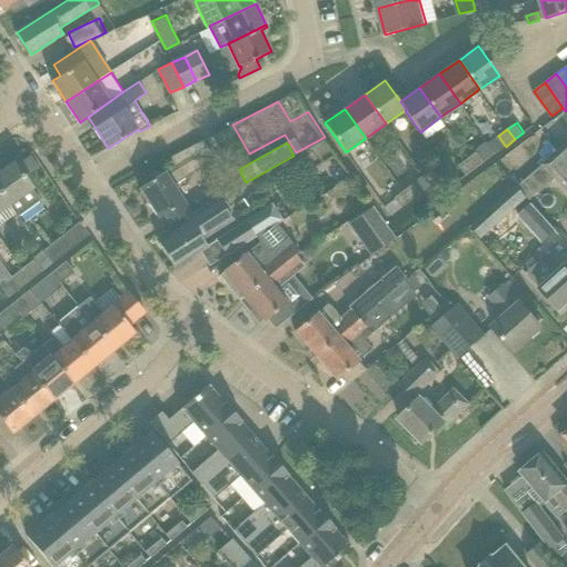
[(140,187),(159,217),(185,201),(173,185),(216,158),(208,146),(166,172),(165,171),(140,187)]
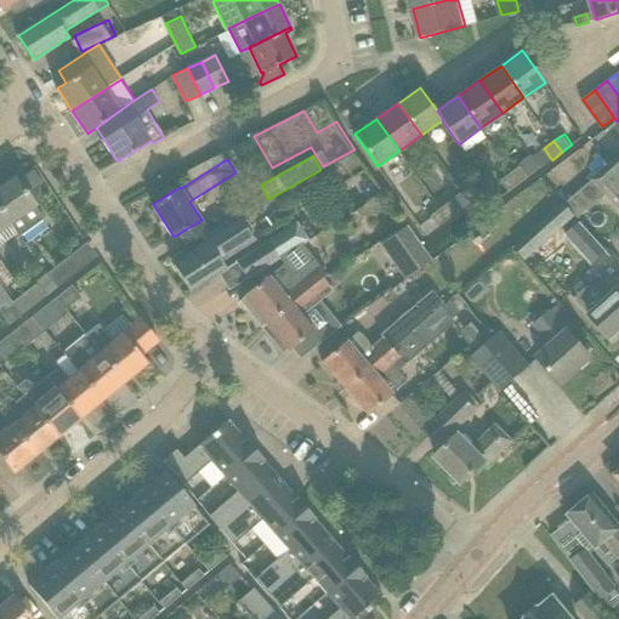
[(611,164),(595,179),(618,205),(618,175),(611,165),(611,164)]
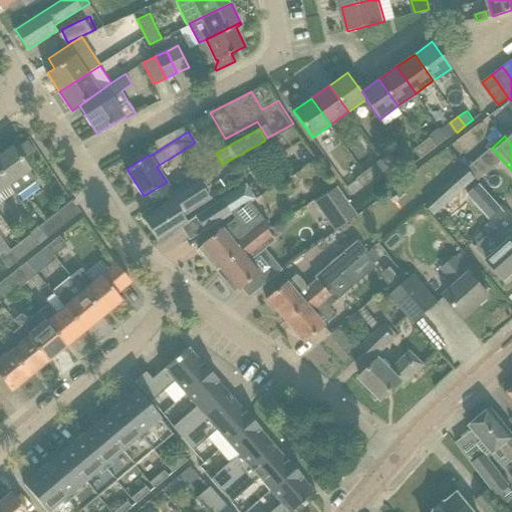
[(432,137),(424,143),(431,152),(439,146),(432,137)]
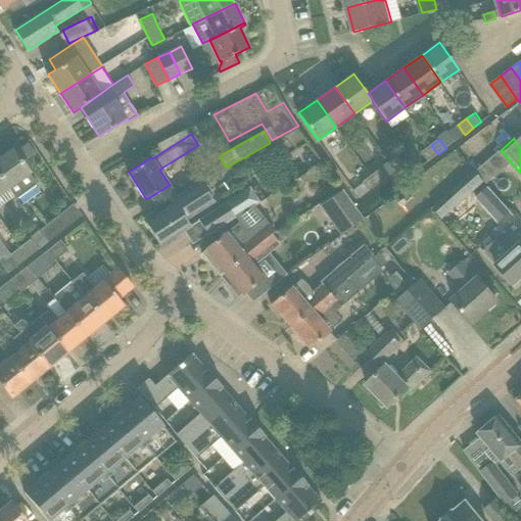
[(36,151),(29,140),(21,145),(30,156),(36,151)]
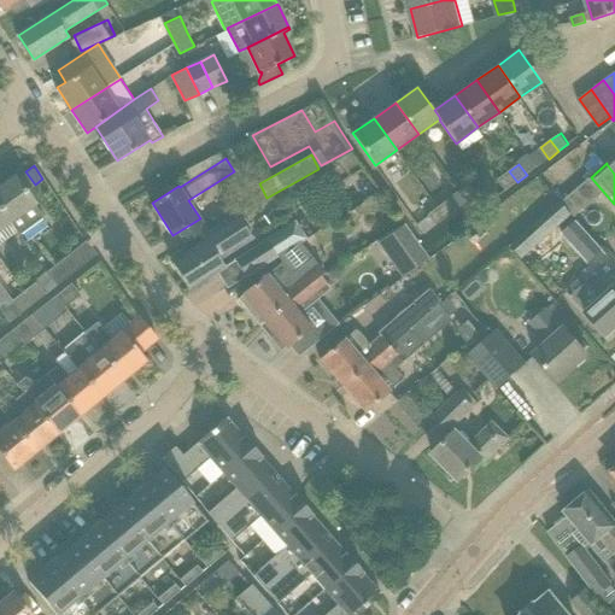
[(517,182),(509,171),(499,179),(507,189),(517,182)]
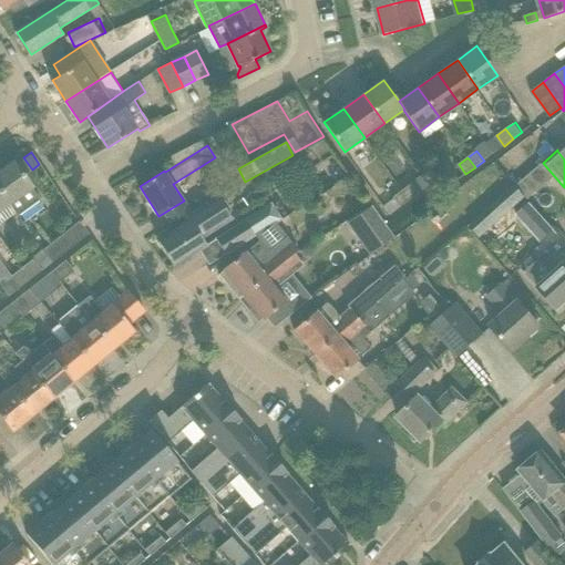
[(0,171),(0,188),(10,202),(17,212),(40,196),(14,161),(0,171)]
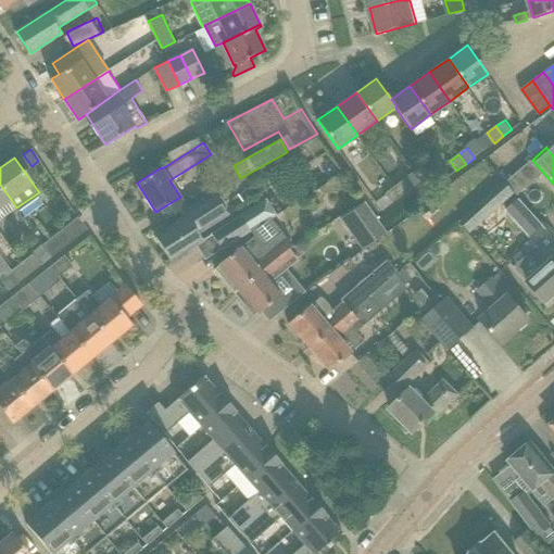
[(413,172),(420,181),(430,174),(423,164),(413,172)]
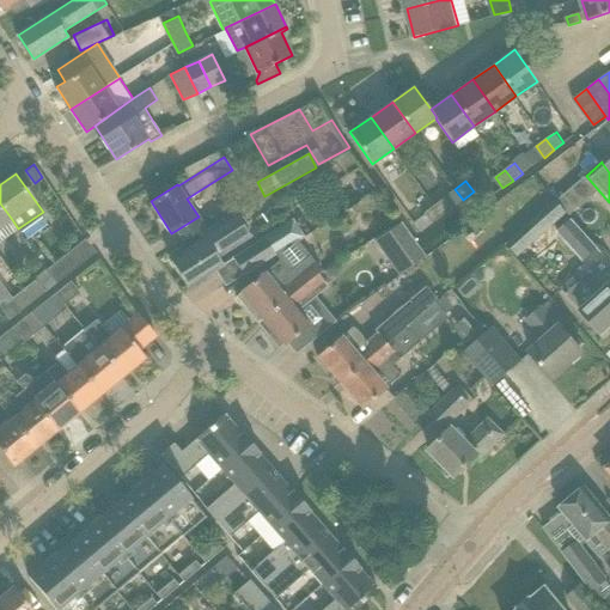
[(555,196),(506,241),(519,255),(568,211),(555,196)]
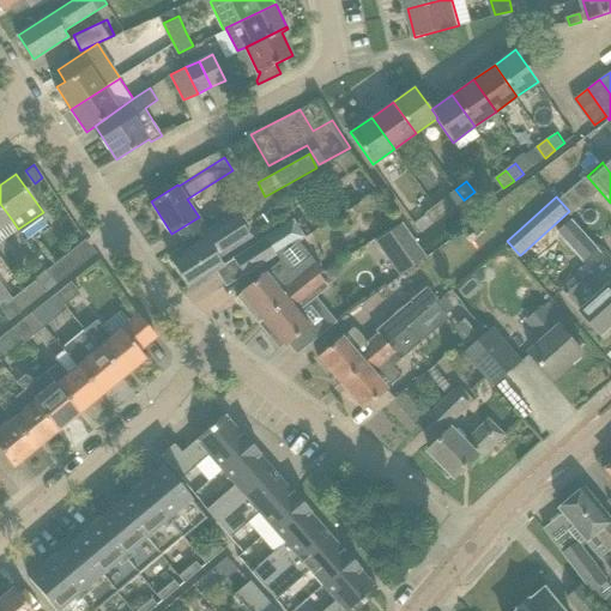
[(445,198),(435,205),(443,216),(453,209),(445,198)]
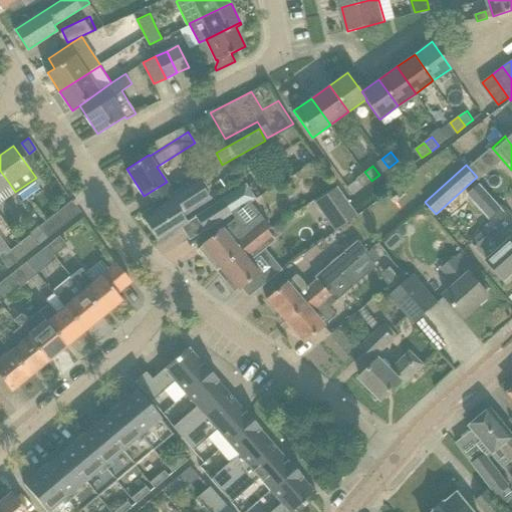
[(0,171),(0,189),(9,183),(0,171)]
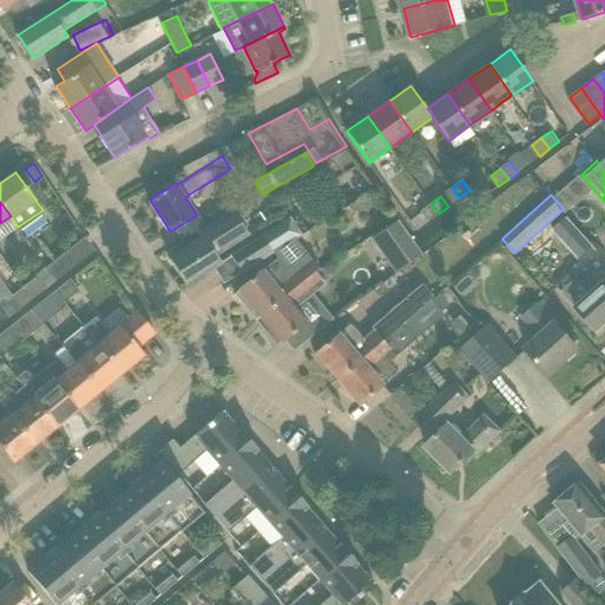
[(439,214),(431,203),(421,210),(428,221),(439,214)]
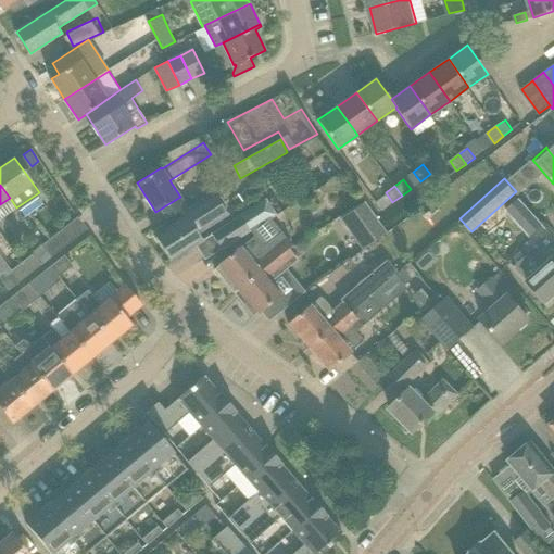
[(186,216),(155,236),(171,260),(189,249),(196,244),(202,240),(198,233),(228,213),(225,209),(227,204),(222,194),(216,196),(214,191),(187,209),(183,212),(186,216)]
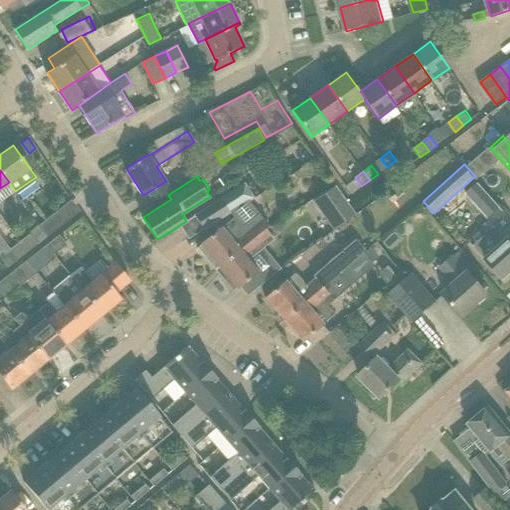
[(323,202),(318,205),(334,229),(356,213),(336,185),(320,197),(323,202)]
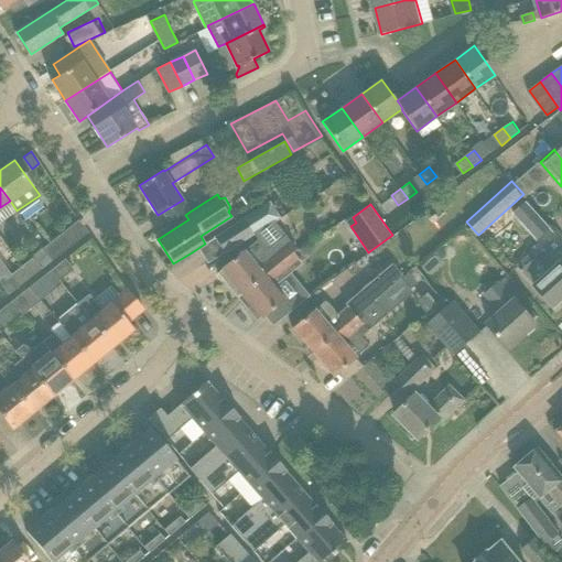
[(528,225),(543,242),(555,231),(535,206),(522,216),(529,223),(528,225)]
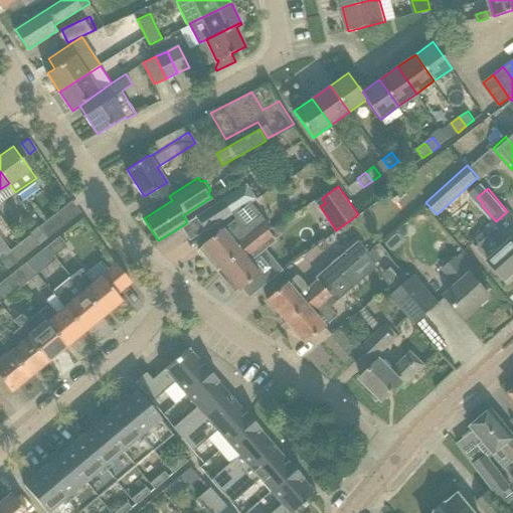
[(226,195),(196,215),(197,216),(205,229),(236,210),(226,195)]
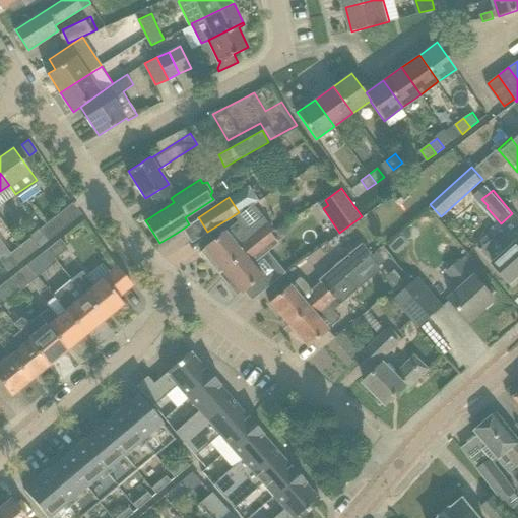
[(49,239),(82,213),(74,202),(60,212),(41,228),(49,239)]
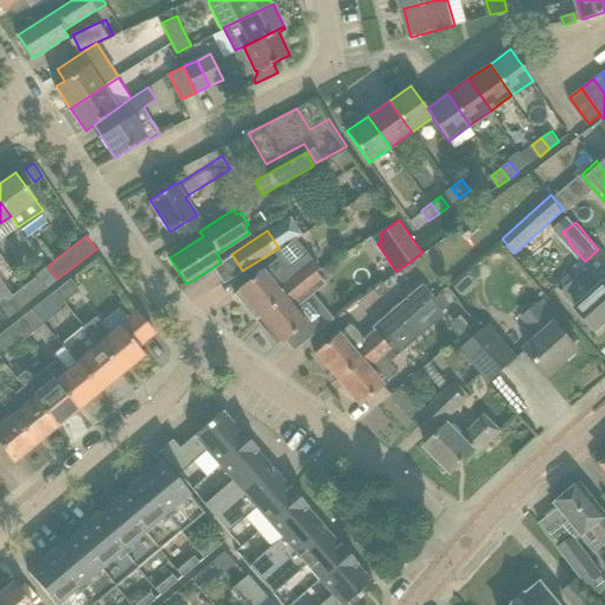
[(250,303),(261,316),(307,278),(318,271),(317,271),(320,267),(312,255),(299,267),(276,286),(263,269),(240,288),(240,290),(235,293),(246,306),(250,303)]
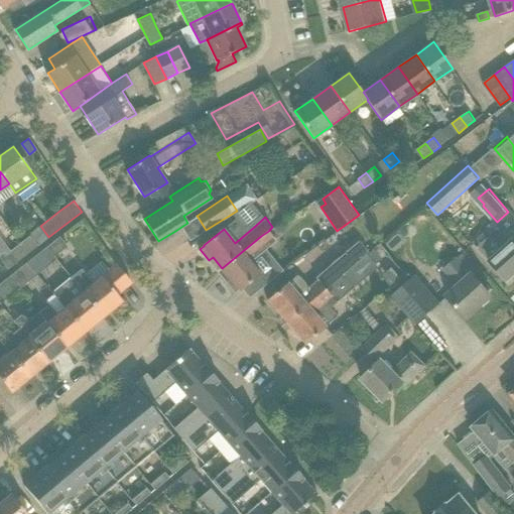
[(501,224),(469,253),(485,271),(486,270),(486,269),(493,262),(495,265),(508,280),(513,275),(513,237),(501,224)]
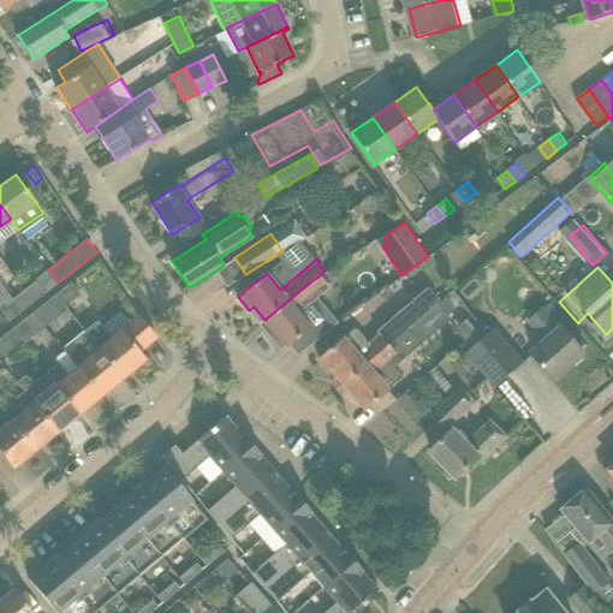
[(311,281),(265,320),(274,332),(271,335),(280,349),(285,345),(286,345),(310,326),(297,310),(320,292),(329,285),(322,274),(311,281)]
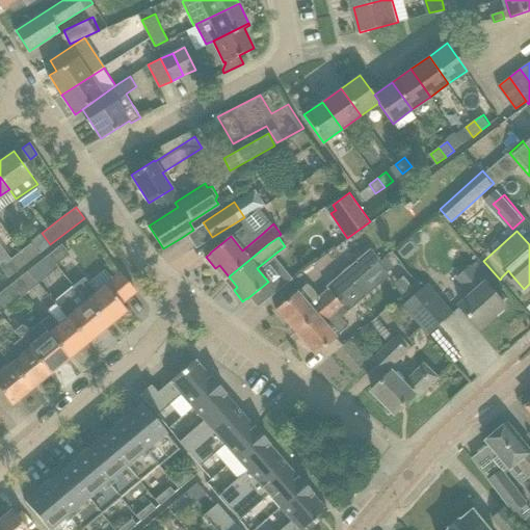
[(31,242),(21,249),(29,261),(40,253),(31,242)]
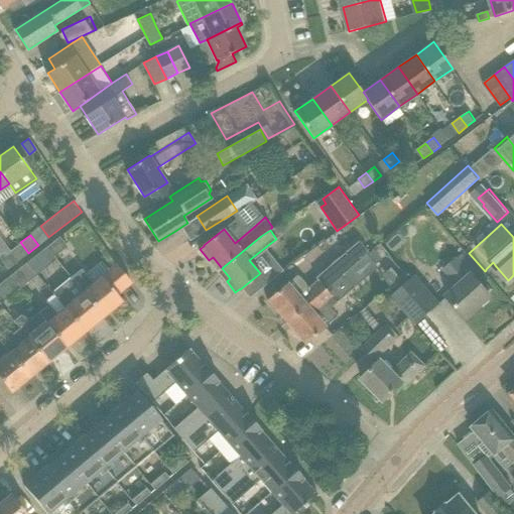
[(59,236),(46,246),(54,255),(68,245),(59,236)]
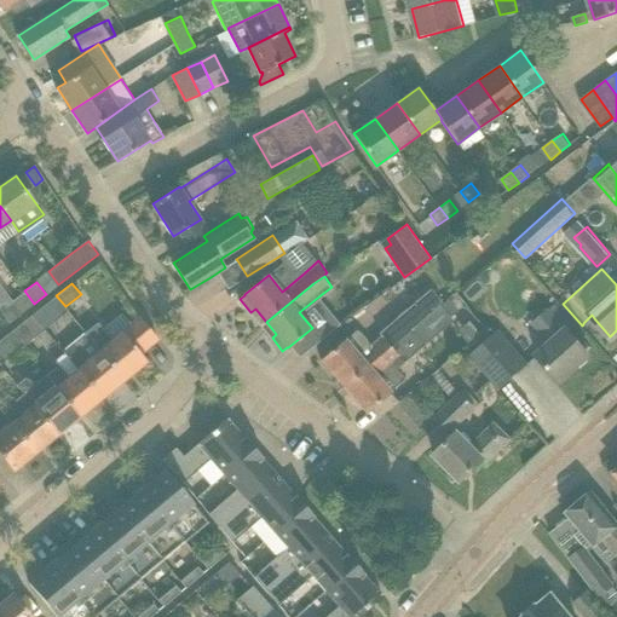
[(340,344),(322,359),(345,386),(414,327),(443,301),(431,288),(380,332),(384,335),(373,345),(358,329),(346,340),(340,344)]
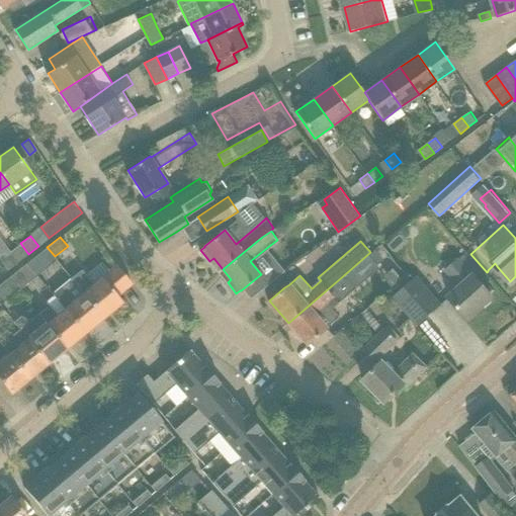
[(28,254),(20,243),(7,254),(4,251),(0,253),(0,259),(8,269),(28,254)]
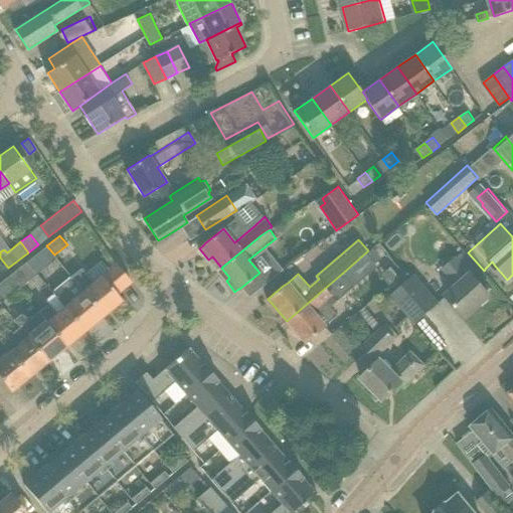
[(46,245),(28,261),(38,273),(56,259),(54,254),(46,245)]
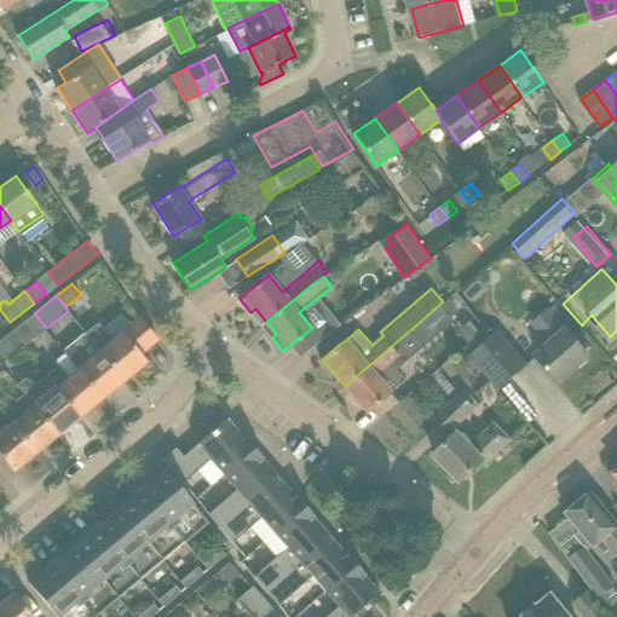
[(414,327),(345,386),(367,411),(386,396),(391,391),(405,378),(397,369),(405,362),(405,361),(427,342),(456,317),(453,313),(443,303),(443,301),(414,327)]
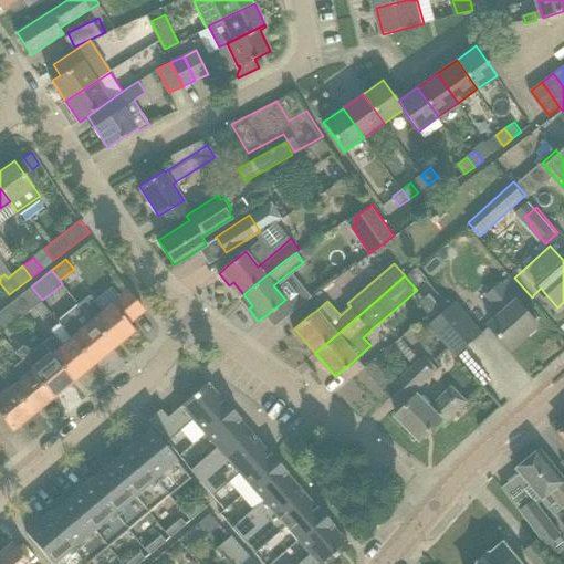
[(492,324),(498,331),(512,347),(540,324),(520,301),(518,302),(501,283),(489,294),(504,313),(492,324)]
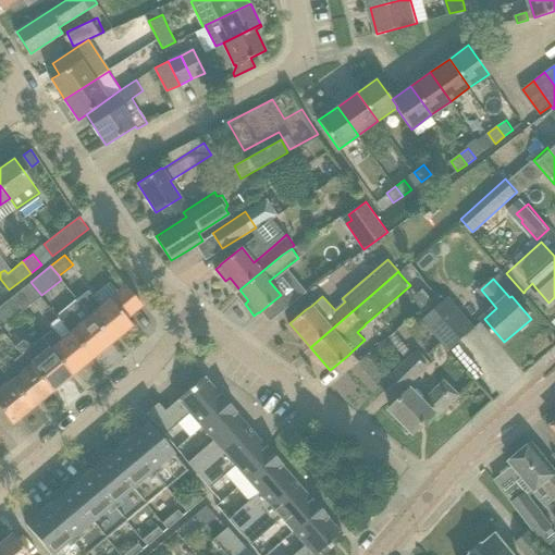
[(31,282),(10,297),(22,310),(41,295),(31,282)]
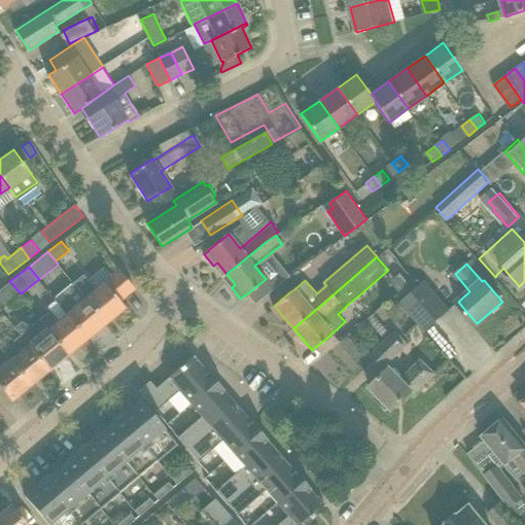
[(83,272),(72,282),(105,322),(124,307),(125,308),(126,307),(120,301),(135,288),(119,270),(97,288),(83,272)]
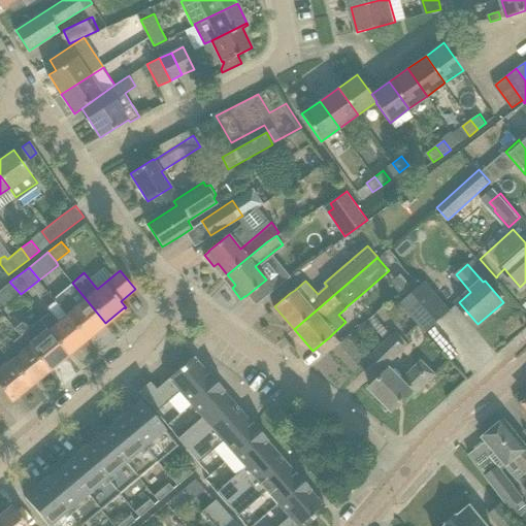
[(9,282),(0,289),(0,309),(0,310),(21,294),(9,282)]
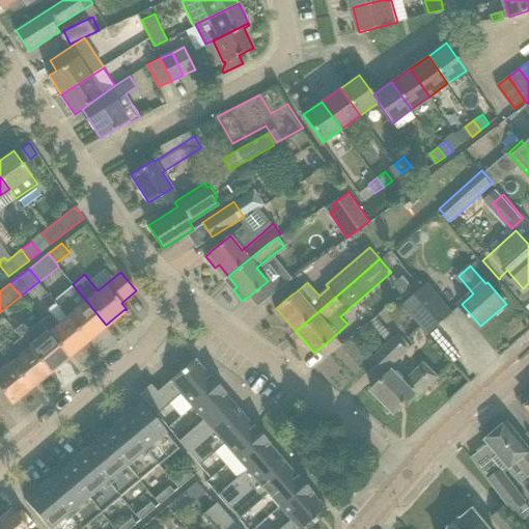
[(53,301),(54,302),(66,315),(67,315),(88,340),(106,325),(73,284),(53,301)]
